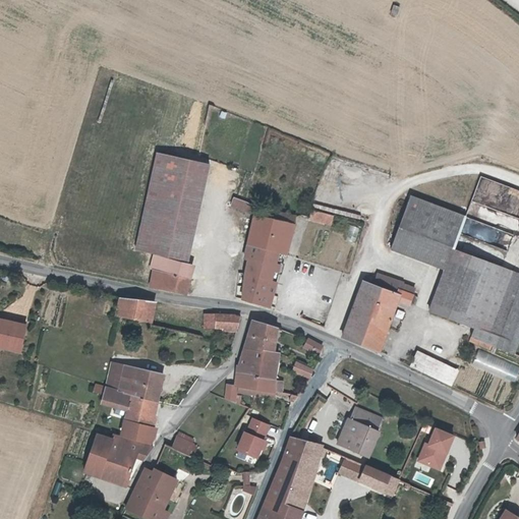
[(395,13),(397,4),(390,2),(388,11),(395,13)]
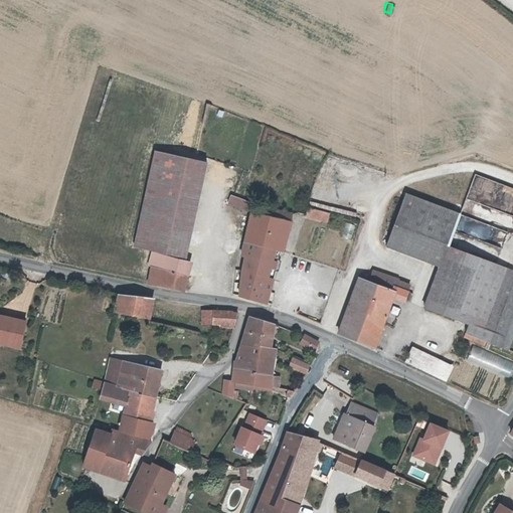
[(512,186),(472,173),(460,208),(488,218),(491,208),(506,213),(502,225),(512,228),(512,186)]
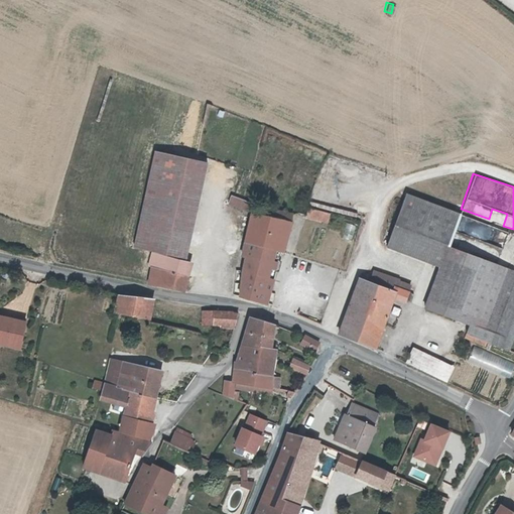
[(242,198),(231,193),(229,199),(250,207),(252,201),(242,198)]
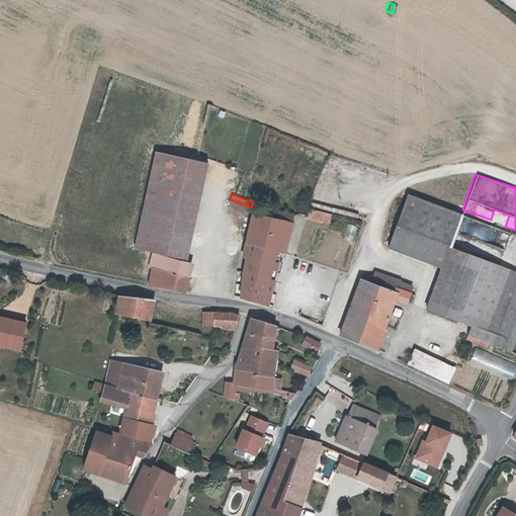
[(331,211),(309,205),(307,215),(329,221),(331,211)]
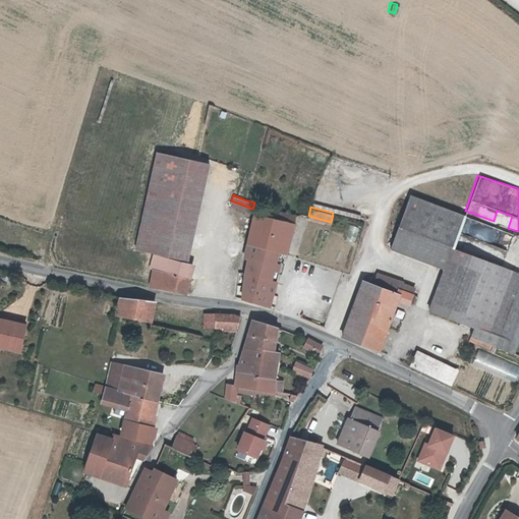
[(247,242),(275,249),(281,228),(291,231),(293,223),(254,210),(247,242)]
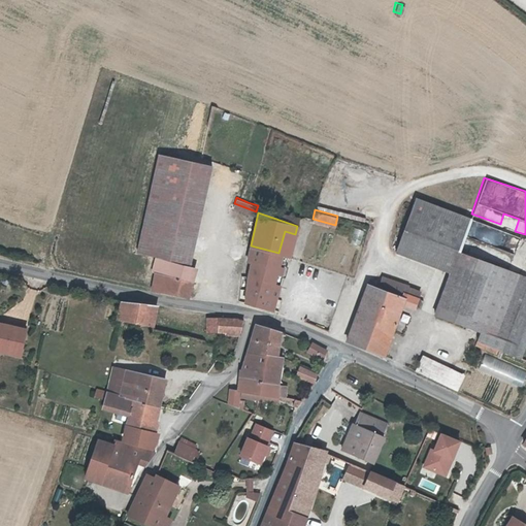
[(352,226),(349,241),(359,243),(362,228),(352,226)]
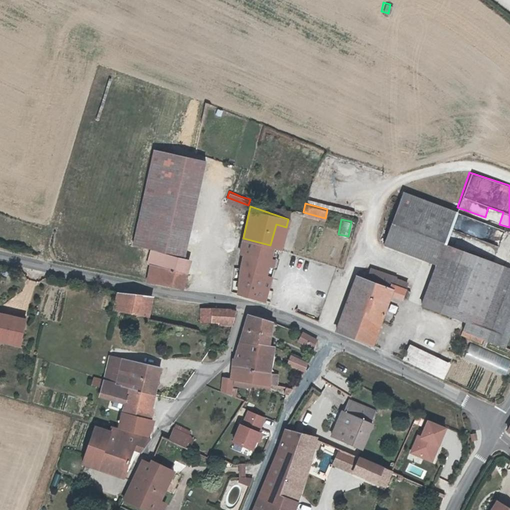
[(215,220),(213,231),(219,232),(236,235),(240,236),(242,224),(215,220)]
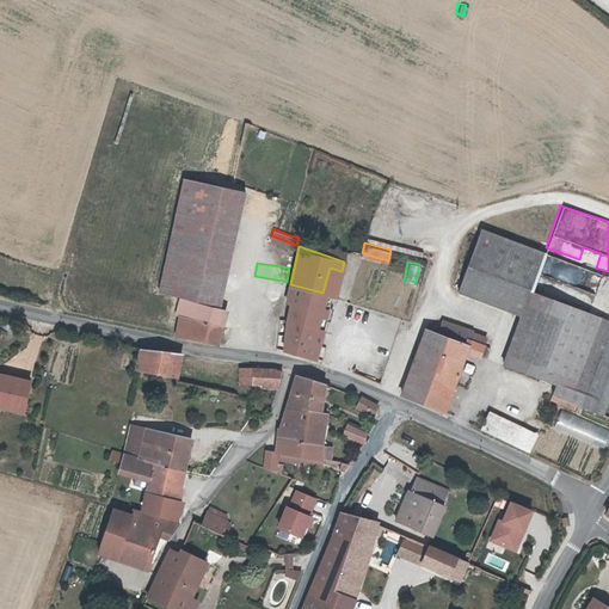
[(323,293),(334,296),(342,271),(330,268),(323,293)]
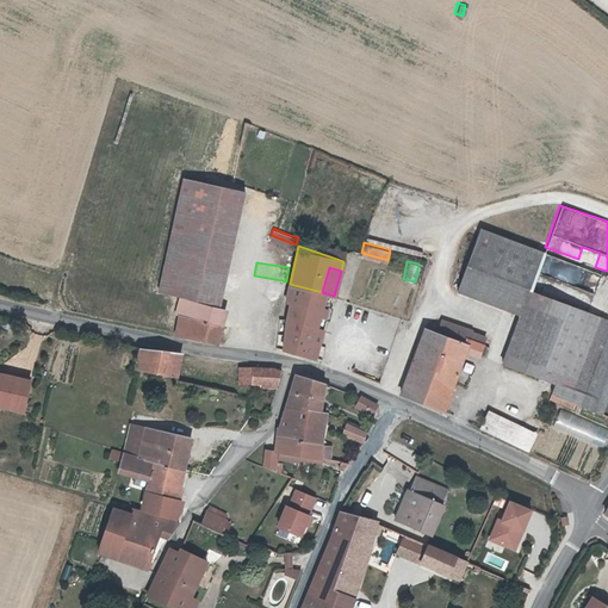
[(179,315),(212,323),(216,306),(179,298),(177,311),(179,314),(179,315)]
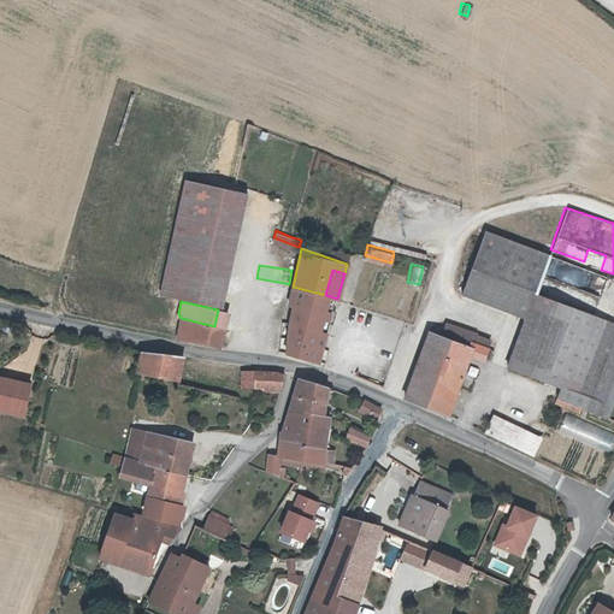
[(214,326),(222,328),(225,312),(218,310),(214,326)]
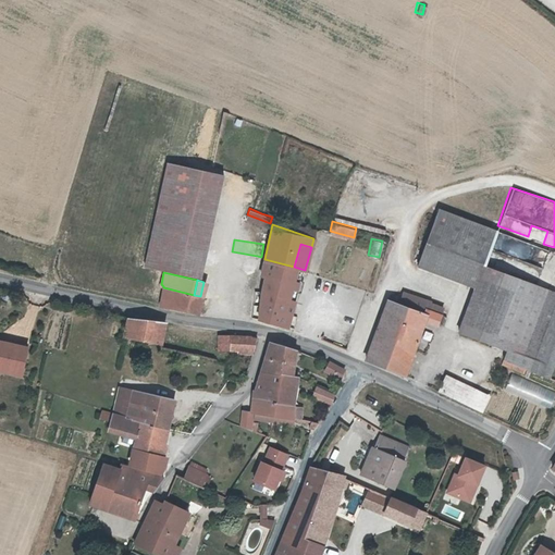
[(189,310),(190,310),(194,295),(163,287),(159,305),(173,307),(189,310)]
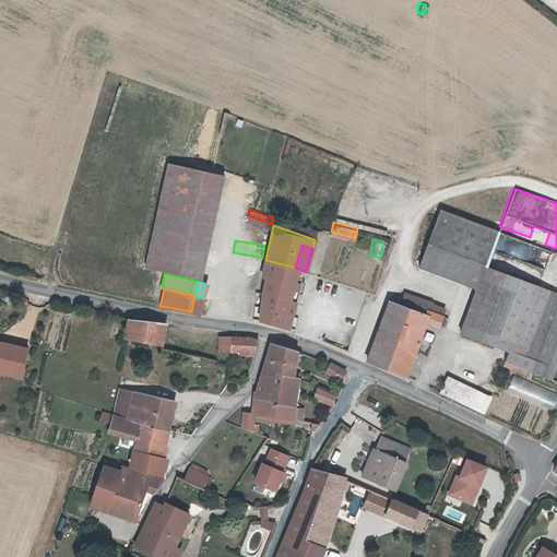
[(368,360),(405,375),(427,319),(445,326),(448,317),(440,313),(427,309),(430,301),(404,292),(399,305),(388,300),(368,360)]
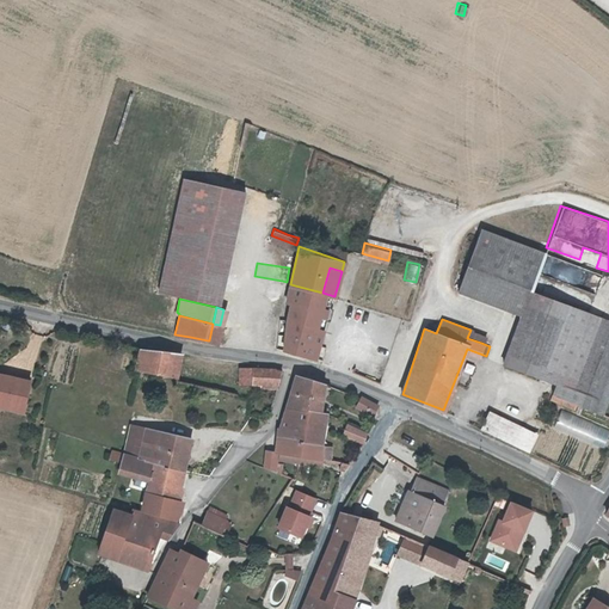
[(209,340),(216,342),(220,325),(213,324),(209,340)]
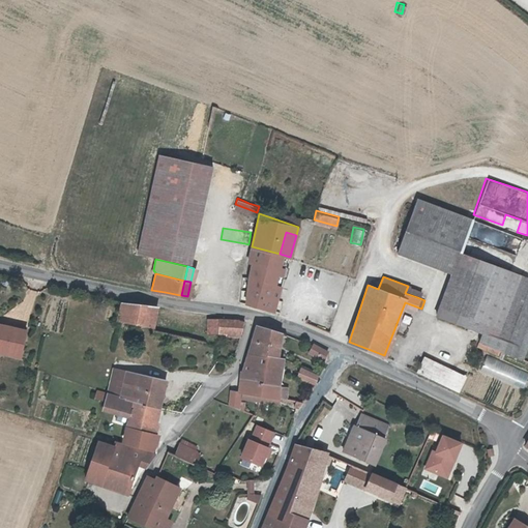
[(417,297),(420,291),(408,286),(405,293),(417,297)]
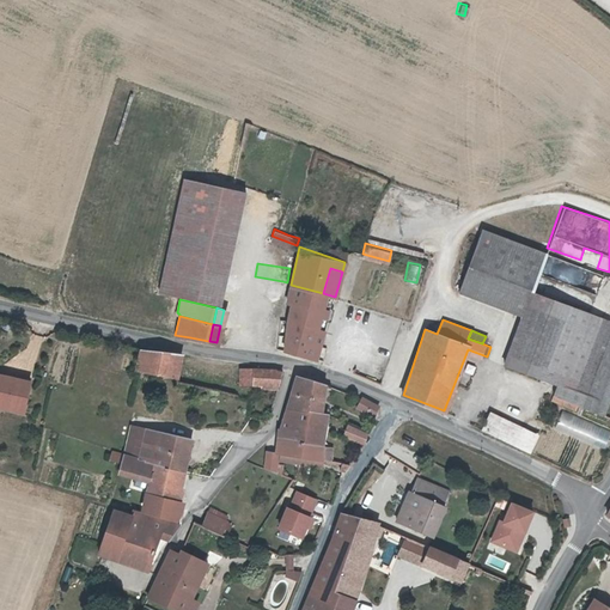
[(313,358),(322,360),(325,347),(285,337),(284,348),(313,358)]
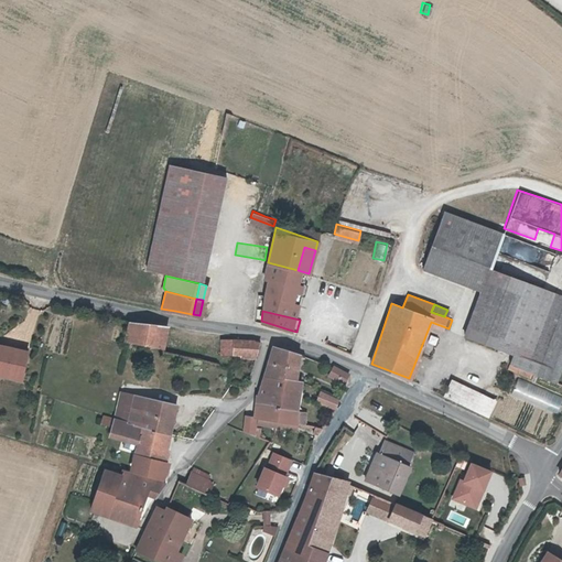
[(125,341),(162,347),(165,325),(129,321),(125,341)]
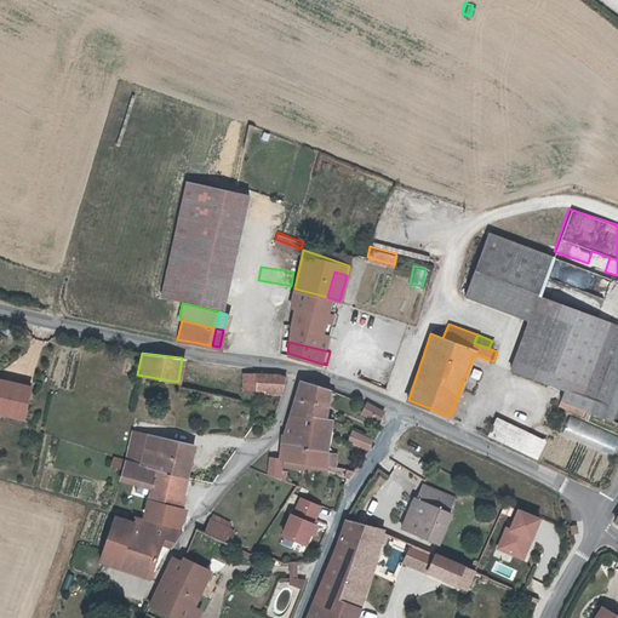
[(236,371),(234,388),(280,394),(282,377),(270,376),(253,373),(236,371)]
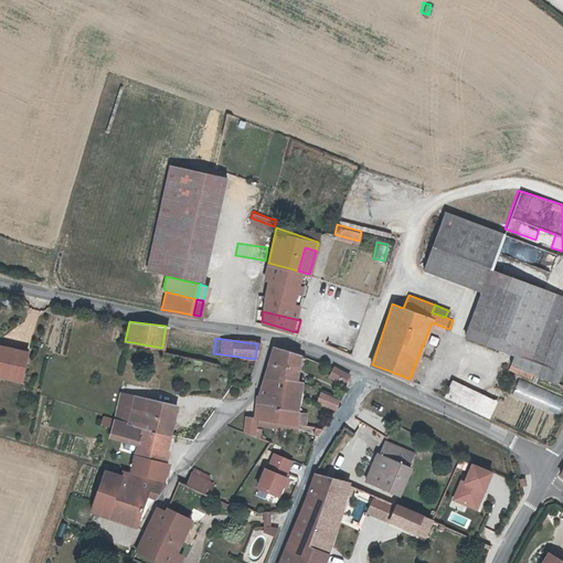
[(264,373),(293,379),(305,353),(274,343),(264,373)]
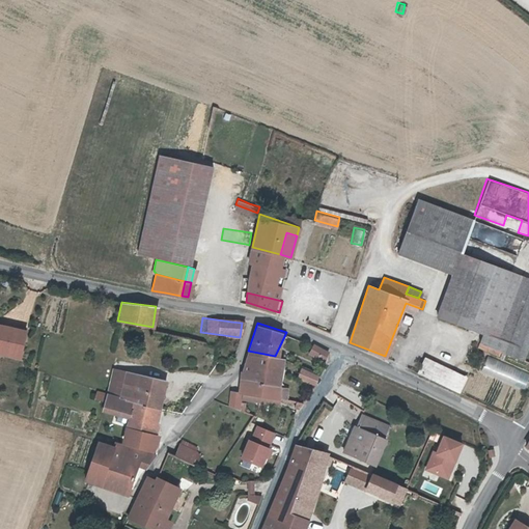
[(0,344),(9,347),(15,328),(0,324),(0,344)]
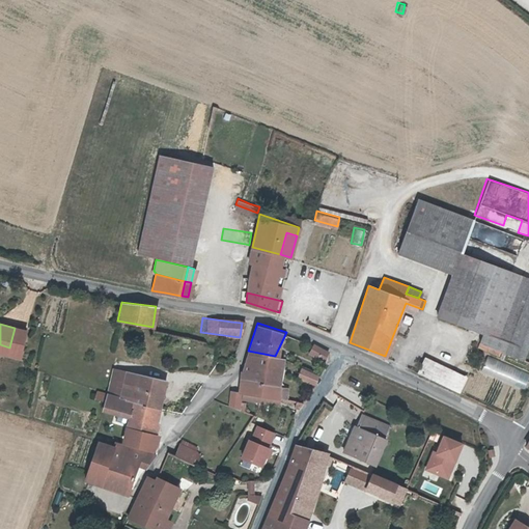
[(502,345),(481,336),(479,341),(500,351),(502,345)]
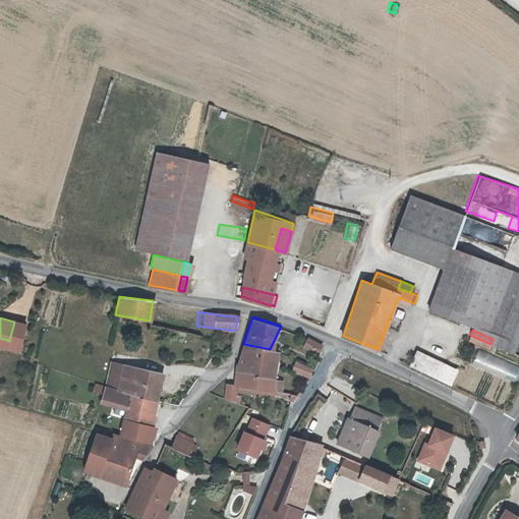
[(514,346),(472,330),(493,339),(513,348),(514,346)]
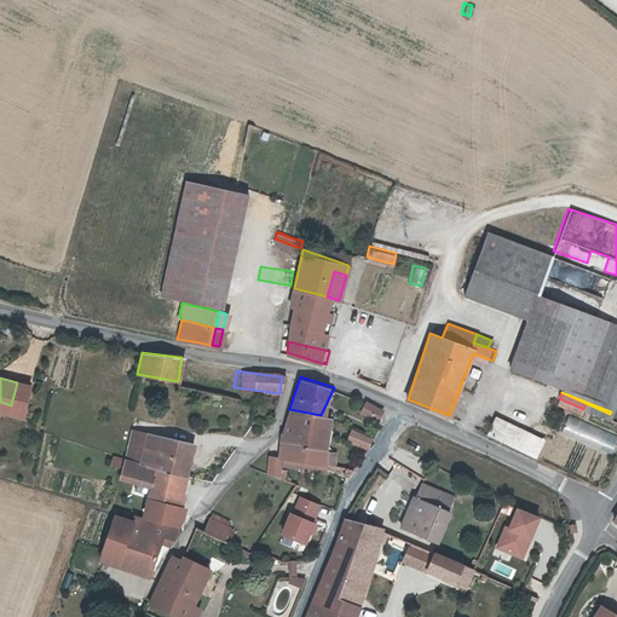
[(375,420),(381,408),(365,399),(365,402),(361,409),(359,411),(375,420)]
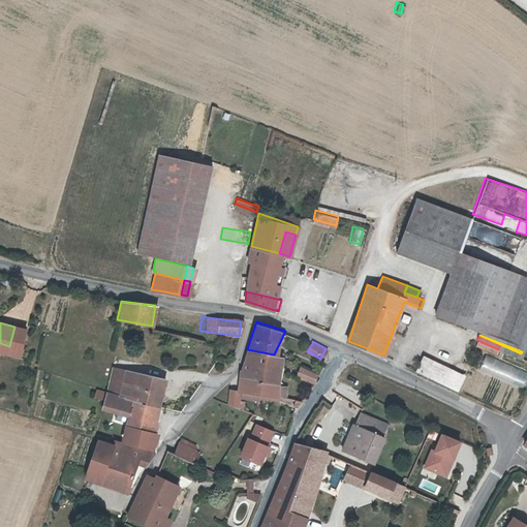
[(0,350),(8,352),(9,346),(0,343),(0,350)]
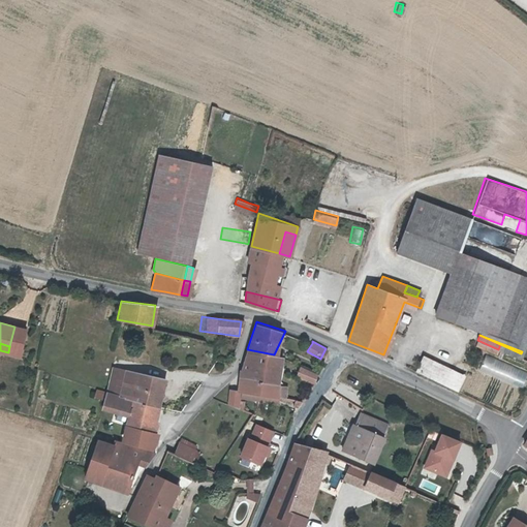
[(247,349),(241,368),(270,377),(271,368),(280,369),(281,355),(274,354),(247,349)]
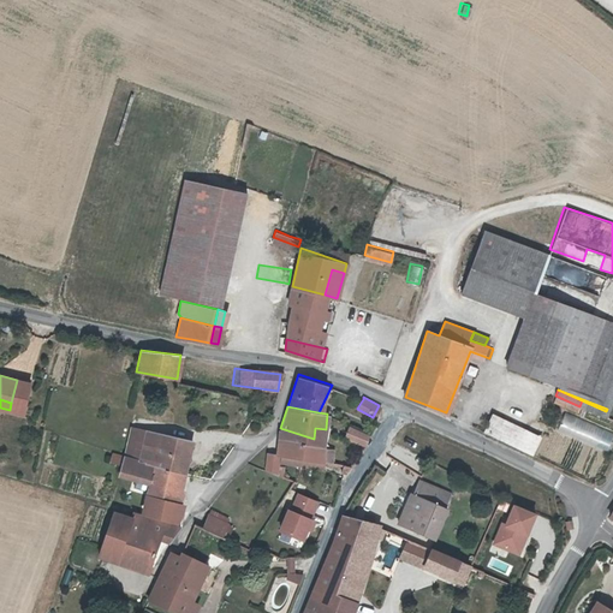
[(554,429),(605,448),(612,430),(561,411),(554,429)]
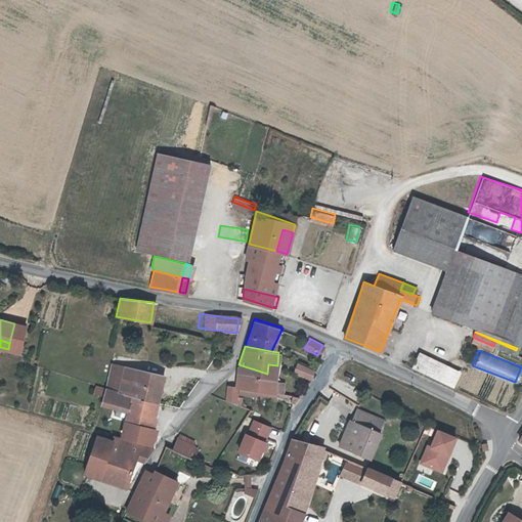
[(453,388),(460,373),(420,352),(411,367),(453,388)]
